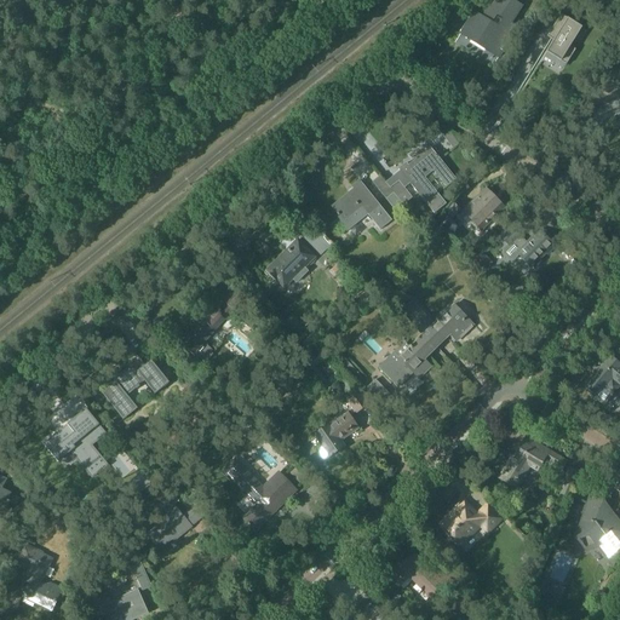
[(510,0),(505,0),(504,4),(499,0),(493,0),(482,19),(478,17),(465,38),(498,58),(517,29),(511,24),(522,7),(510,0)]
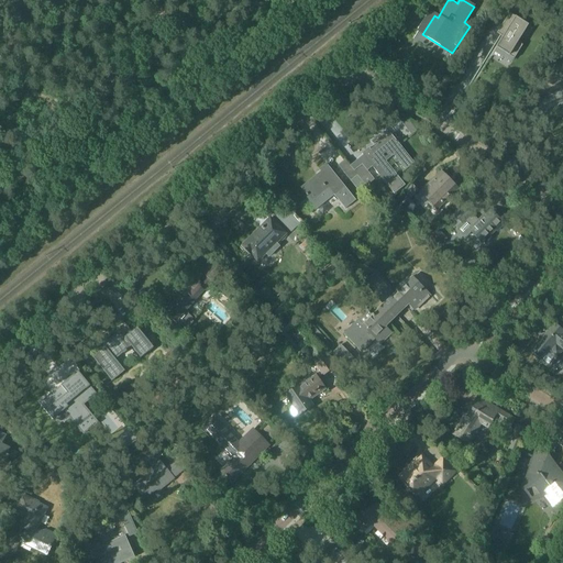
[(504,37),(496,48),(514,59),(522,46),(518,43),(529,26),(510,14),(498,33),(504,37)]
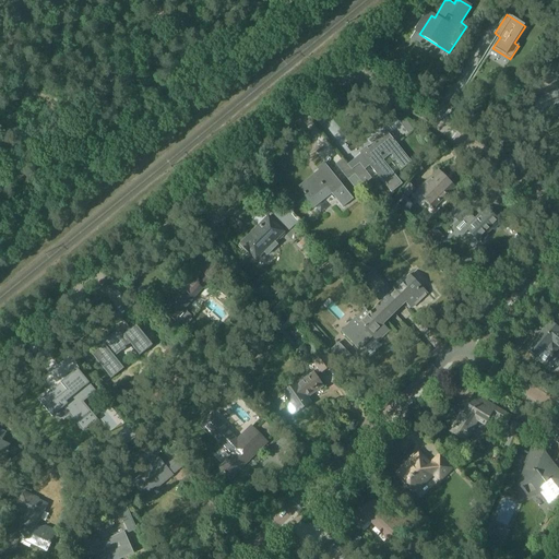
[(368,150),(366,147),(359,153),(360,154),(360,155),(359,155),(360,156),(356,159),(364,170),(369,166),(373,170),(383,182),(392,192),(402,185),(382,161),(391,154),(394,159),(403,169),(411,163),(403,153),(387,133),(378,141),(368,150)]
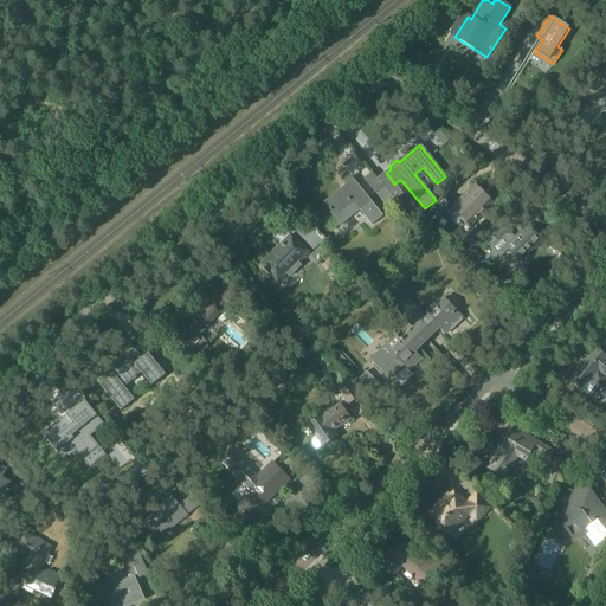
[(403,194),(394,185),(386,173),(385,172),(376,179),(380,184),(384,188),(394,201),(403,194)]
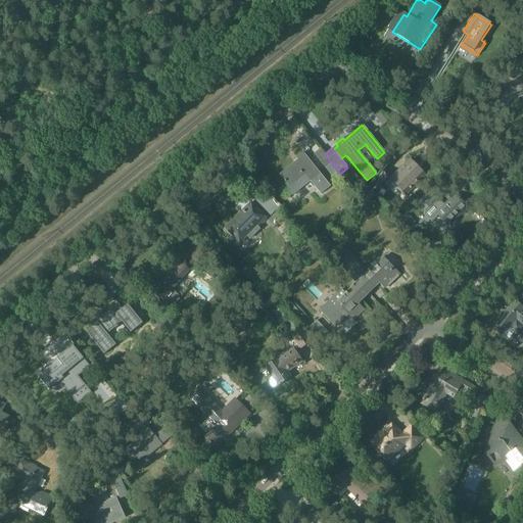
[(331,162),(328,158),(325,154),(320,149),(314,154),(325,169),(331,162)]
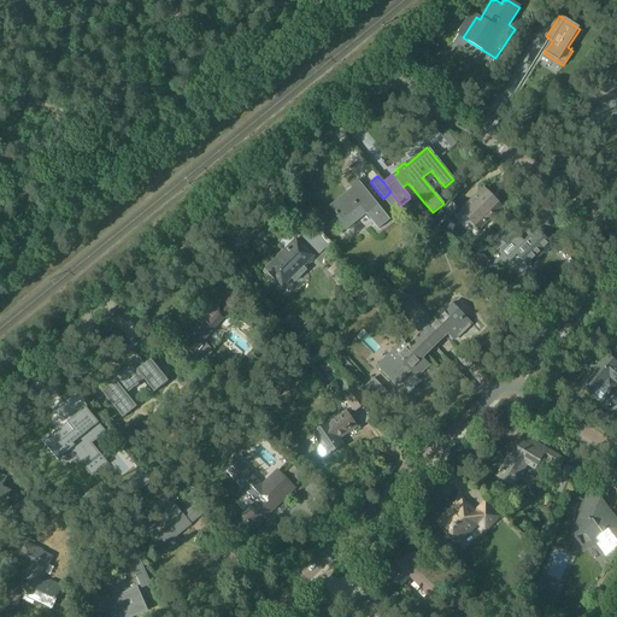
[(351,189),(330,206),(347,227),(357,219),(365,212),(376,227),(387,217),(357,180),(348,187),(351,189)]
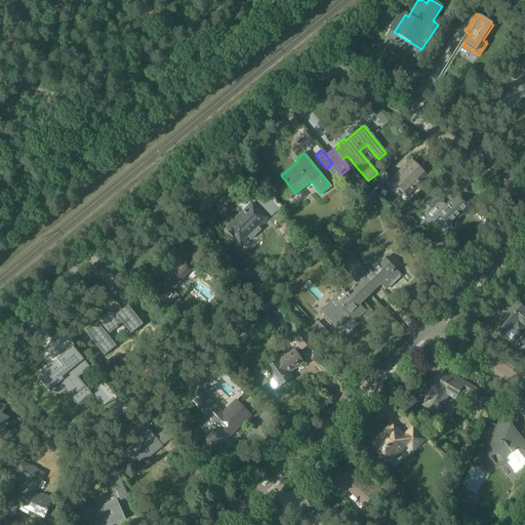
[(392,180),(393,180),(390,184),(390,186),(395,191),(398,191),(398,196),(403,196),(404,195),(405,196),(406,195),(426,176),(411,162),(392,180)]
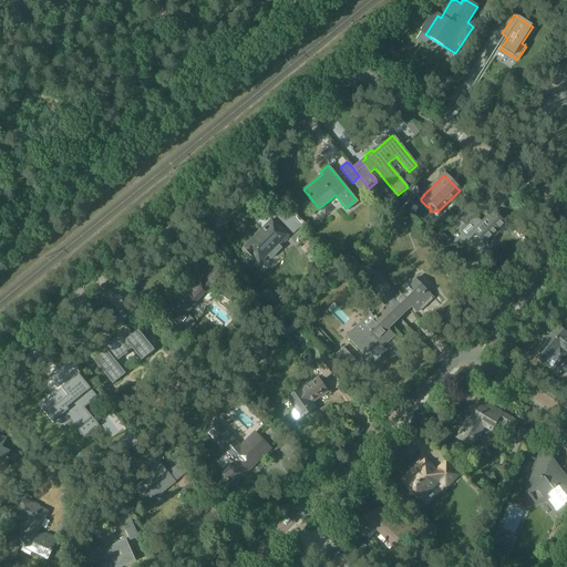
[(422,193),(415,186),(406,194),(413,200),(422,193)]
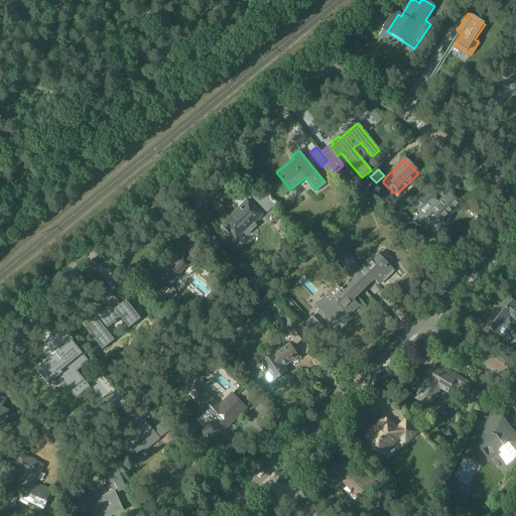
[(424,187),(416,197),(420,201),(423,204),(418,209),(420,210),(418,212),(425,219),(426,217),(428,218),(432,214),(442,224),(455,212),(456,214),(463,206),(462,205),(463,203),(458,198),(457,200),(449,192),(446,196),(440,198),(441,201),(439,203),(433,197),(428,191),(424,187)]
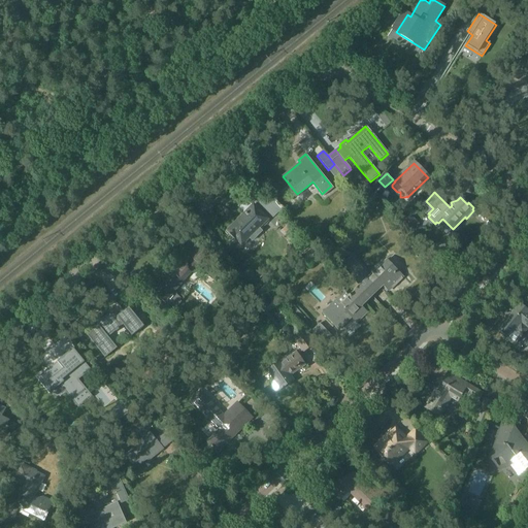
[(241,244),(248,237),(253,241),(263,231),(258,227),(266,219),(252,204),(227,230),(241,244)]
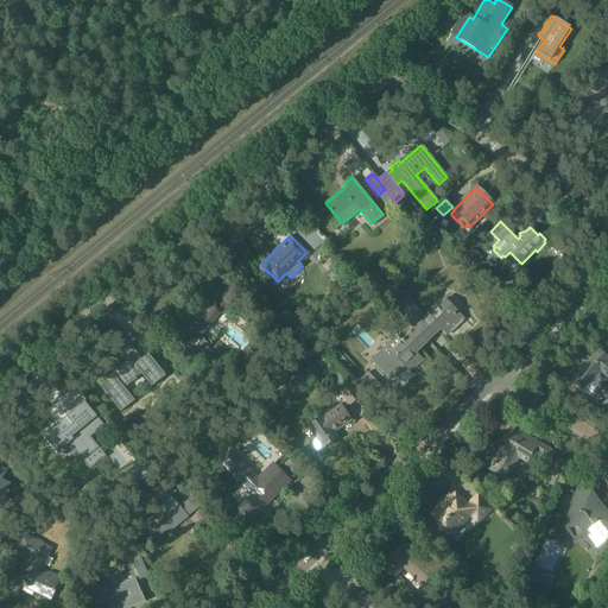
[(466,254),(475,265),(482,258),(473,247),(466,254)]
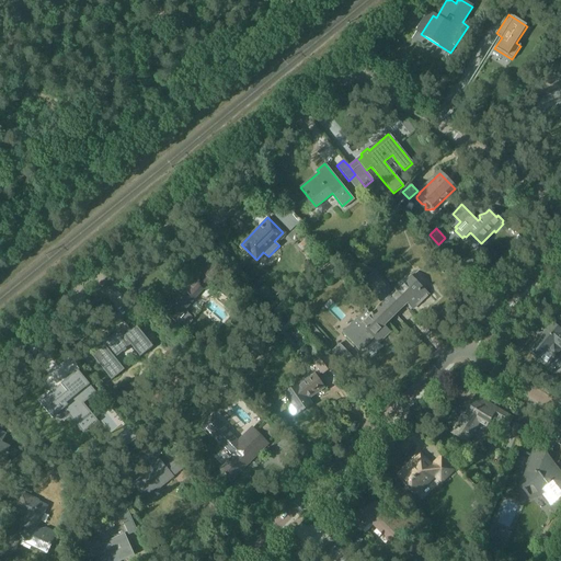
[(338,254),(342,260),(347,254),(343,250),(338,254)]
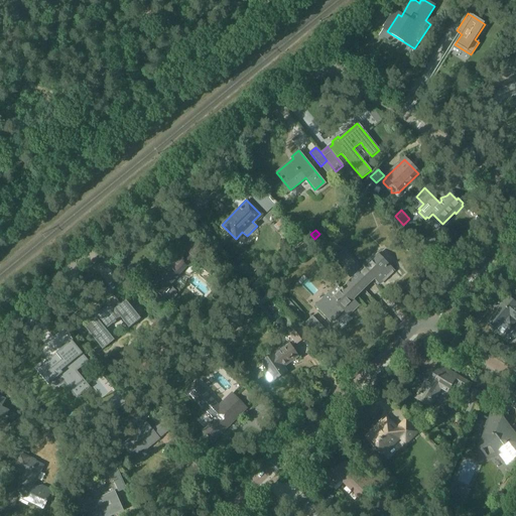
[(321,244),(327,239),(321,234),(316,239),(321,244)]
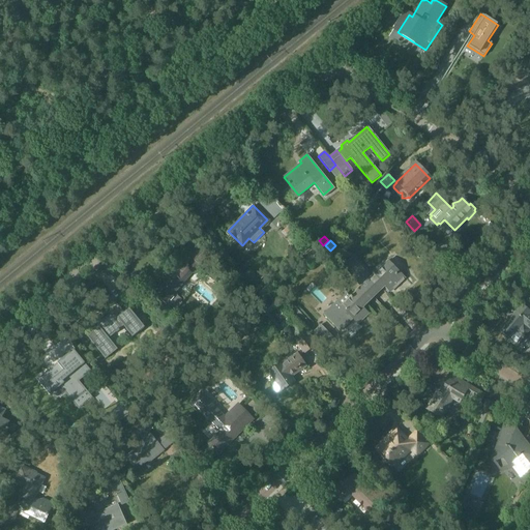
[(168,280),(156,293),(169,304),(174,308),(178,308),(182,303),(182,299),(177,295),(189,281),(192,284),(196,284),(200,278),(200,274),(199,273),(203,268),(212,258),(198,245),(189,256),(193,259),(186,266),(183,263),(179,267),(174,263),(164,275),(168,280)]
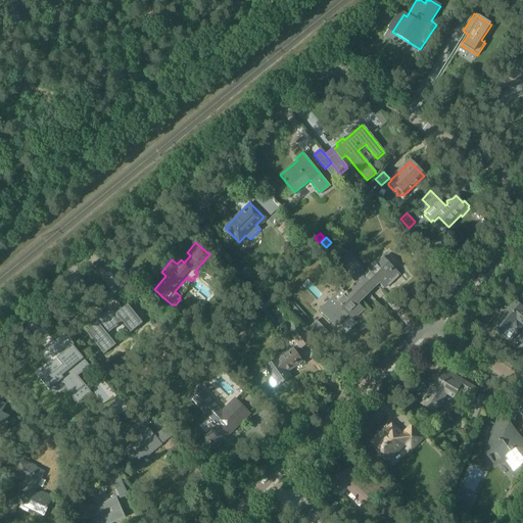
[(348,253),(340,262),(359,281),(359,282),(369,292),(380,282),(385,288),(399,274),(383,257),(364,277),(361,275),(365,271),(348,253)]
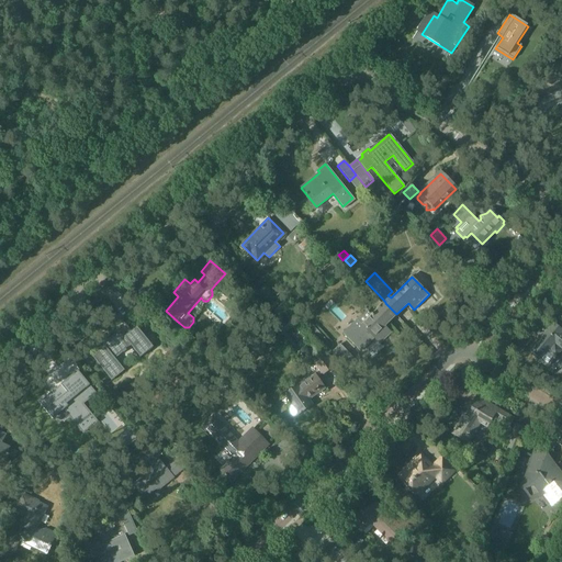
[(357,319),(344,333),(361,351),(375,338),(379,343),(391,333),(384,326),(396,314),(385,303),(372,315),(371,315),(362,325),(357,319)]
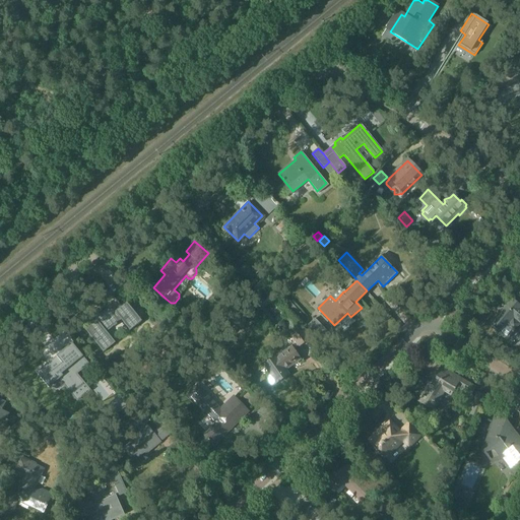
[(506,339),(514,330),(519,324),(519,323),(519,321),(519,308),(519,307),(519,305),(513,299),(490,326),(506,339)]
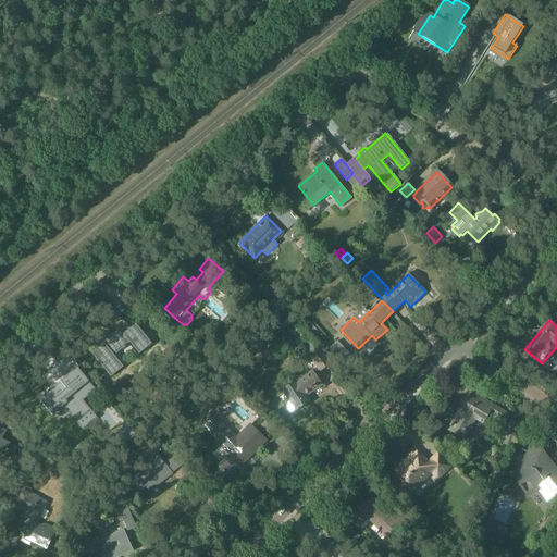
[(123,324),(102,342),(103,344),(91,354),(111,378),(124,368),(114,356),(123,349),(123,350),(126,348),(125,347),(131,343),(139,355),(152,344),(136,324),(127,331),(123,324)]
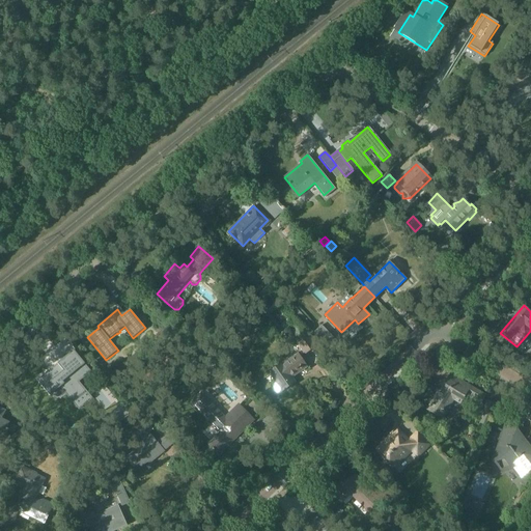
[(330,334),(322,326),(313,334),(322,342),(330,334)]
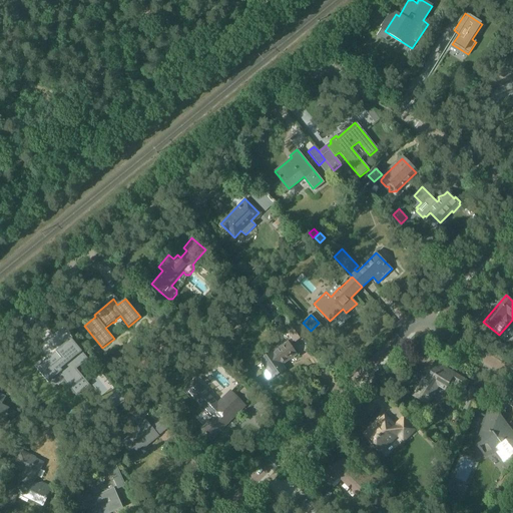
[(286,325),(292,323),(290,316),(283,319),(286,325)]
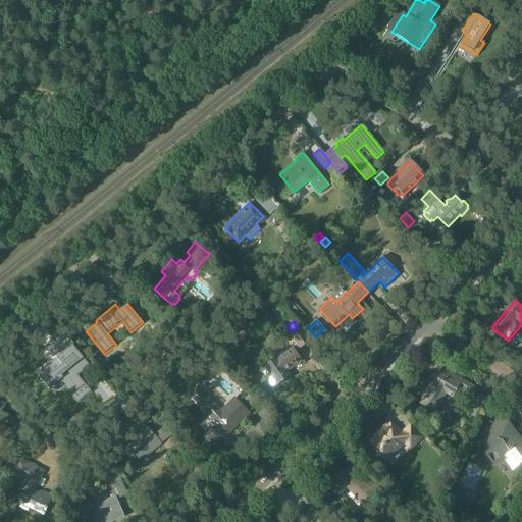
[(301,330),(292,336),(300,348),(309,341),(301,330)]
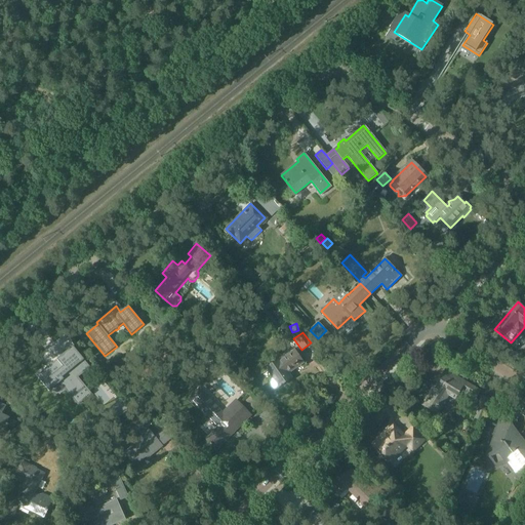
[(266,368),(273,377),(269,380),(274,389),(278,387),(290,378),(287,373),(303,363),(296,354),(294,350),(279,360),(279,359),(266,368)]
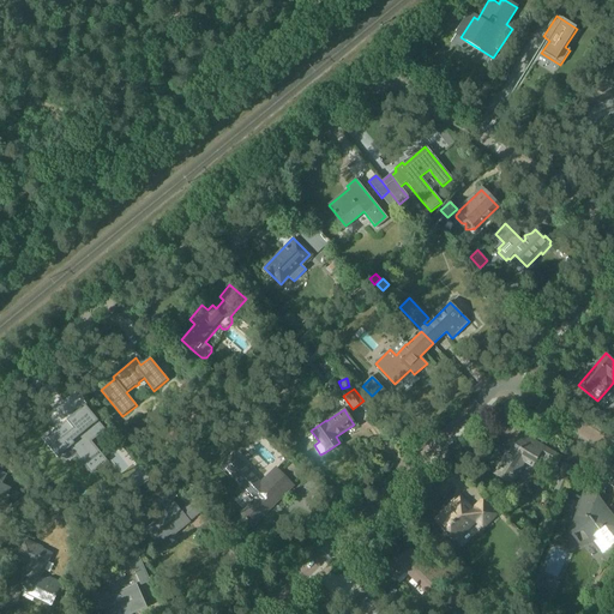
[(56,431),(47,438),(60,455),(58,456),(65,464),(77,455),(78,455),(83,461),(97,449),(89,439),(95,434),(96,435),(103,429),(106,431),(106,429),(91,411),(90,413),(92,416),(80,426),(73,416),(64,425),(65,427),(59,432),(56,431)]
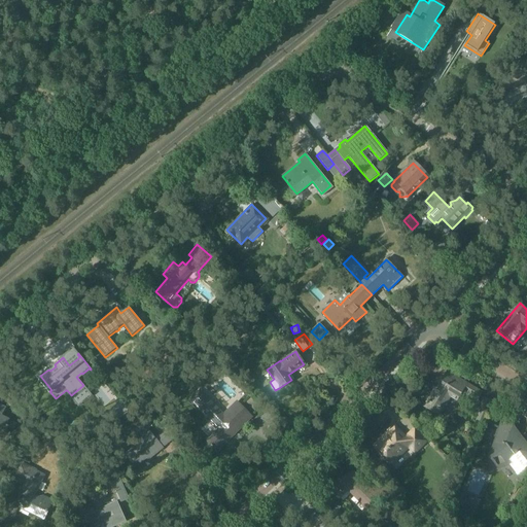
[(451,398),(456,400),(462,390),(467,393),(466,395),(476,401),(482,393),(473,388),(460,380),(447,372),(444,376),(437,387),(435,386),(423,406),(435,413),(440,416),(447,405),(441,401),(446,394),(451,398)]
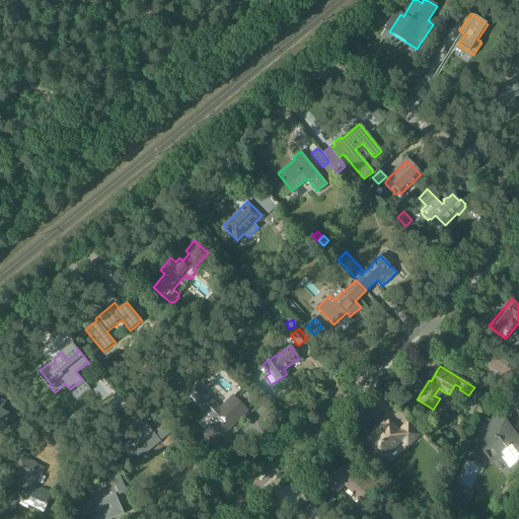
[(216,423),(204,435),(213,445),(247,411),(232,396),(218,412),(214,408),(216,404),(200,389),(191,397),(216,423)]
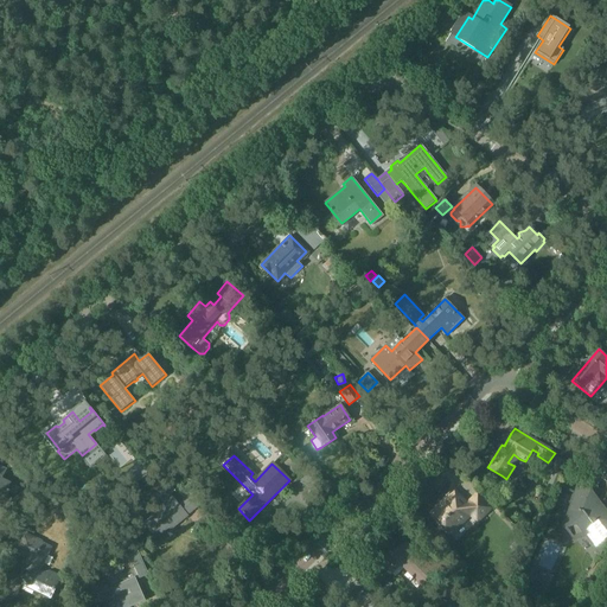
[(564,464),(556,460),(550,473),(554,475),(554,478),(551,477),(547,486),(555,490),(561,478),(560,477),(564,464)]
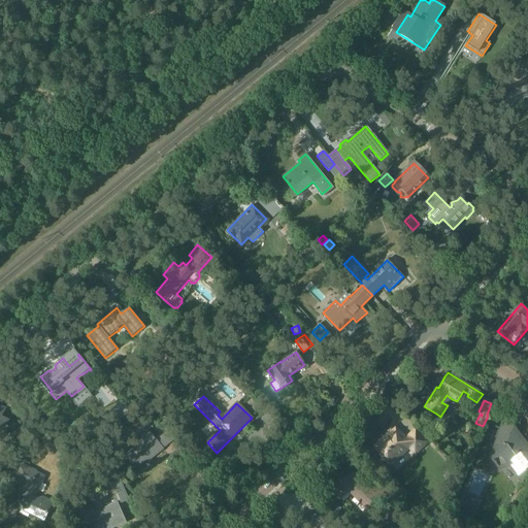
[(498,404),(495,411),(501,414),(503,407),(498,404)]
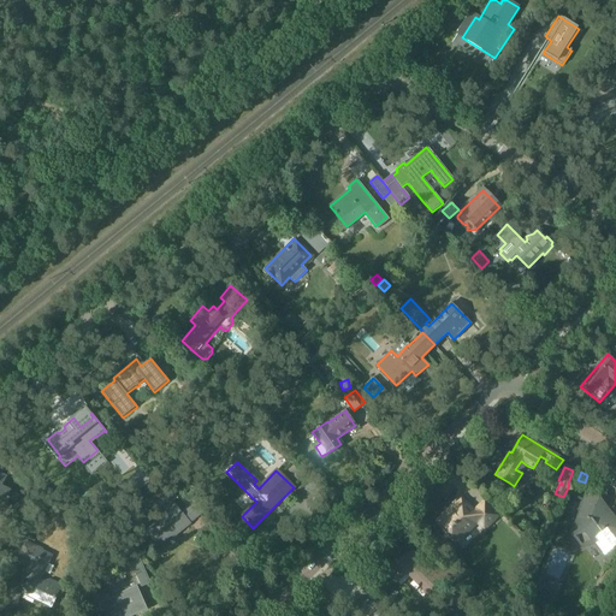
[(0,508),(5,510),(11,498),(7,497),(11,490),(1,486),(6,477),(0,473),(0,508)]
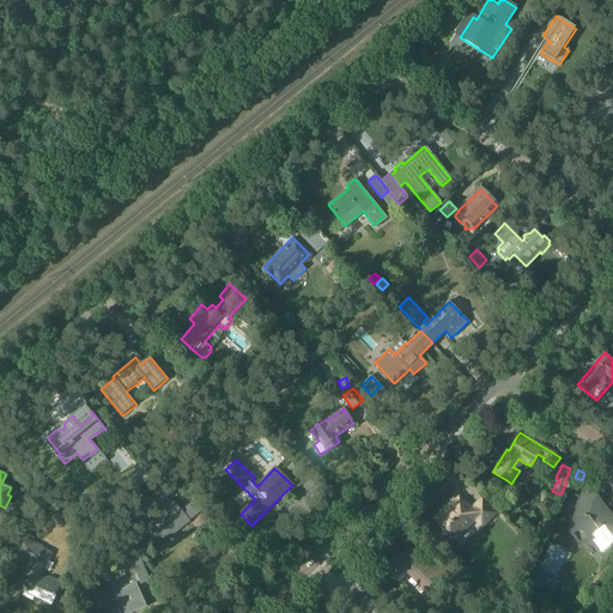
[(600,516),(595,509),(599,501),(589,487),(570,530),(578,541),(594,536),(607,553),(612,539),(612,532),(605,522),(608,521),(608,514),(600,516)]
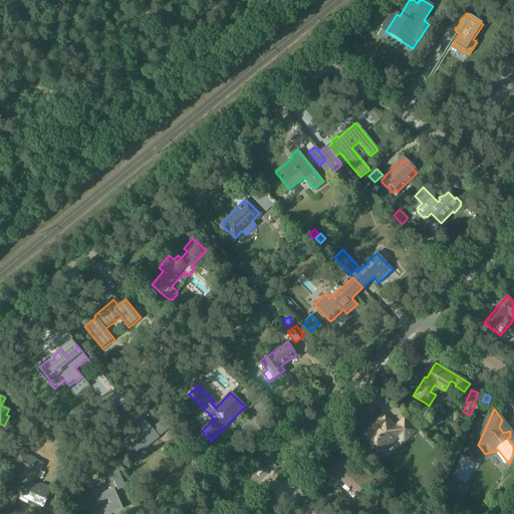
[(163,419),(151,429),(143,419),(147,416),(144,411),(133,420),(141,429),(121,444),(131,456),(142,447),(142,446),(144,444),(147,447),(158,438),(158,437),(169,428),(163,419)]
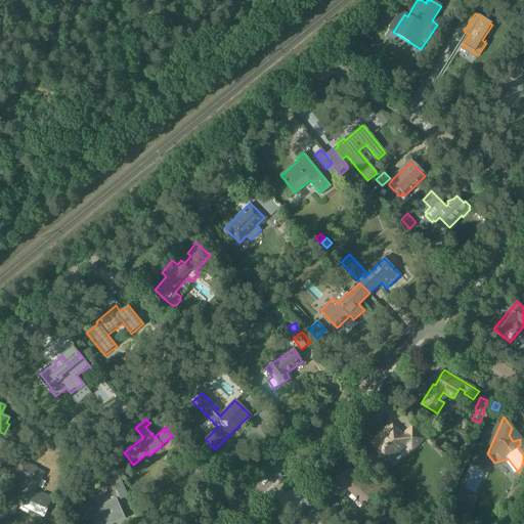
[(383,433),(372,443),(373,445),(388,462),(405,445),(411,451),(415,448),(425,440),(412,427),(403,435),(392,424),(383,433)]
